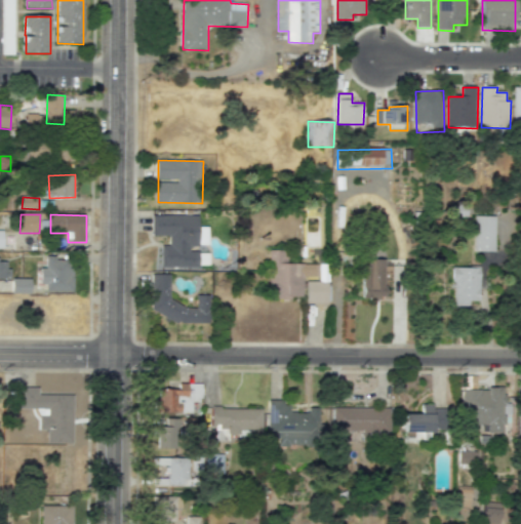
[(163,268),(210,268),(210,253),(193,253),(193,246),(211,246),(210,228),(201,228),(200,215),(153,216),(154,237),(171,236),(171,246),(163,246),(163,268)]
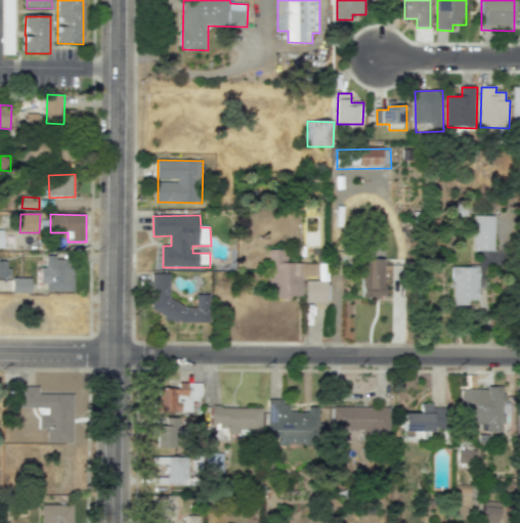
[(497,217),(476,216),(476,251),(496,252),(497,217)]
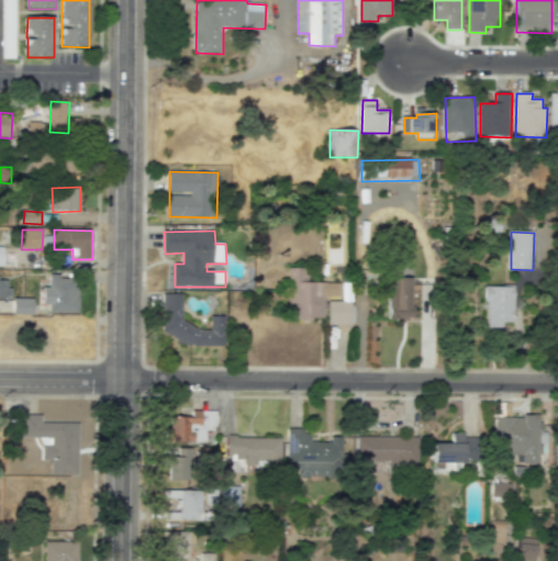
[(290,320),(328,320),(328,302),(345,302),(345,283),(310,283),(310,268),(290,268),(290,320)]
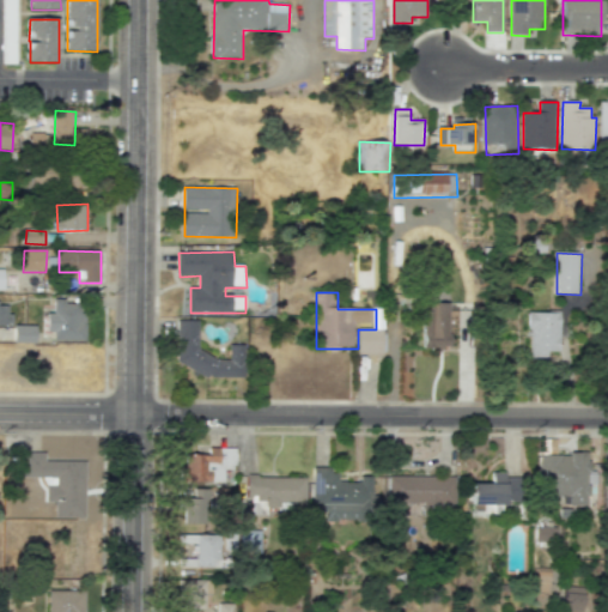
[(89,341),(90,304),(67,304),(67,300),(56,300),(56,314),(49,314),(49,333),(56,333),(56,341),(89,341)]
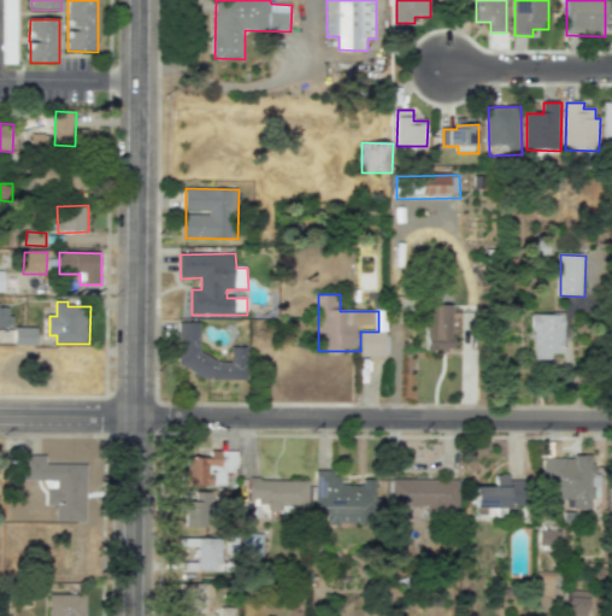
[(0,328),(13,328),(13,305),(0,305),(0,328)]
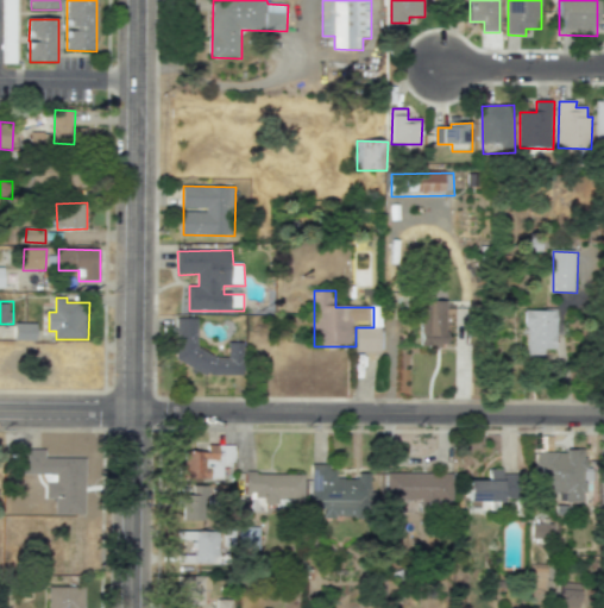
[(447,301),(447,332),(450,332),(450,345),(442,345),(442,348),(439,348),(439,350),(431,350),(431,346),(422,346),(422,301),(447,301)]
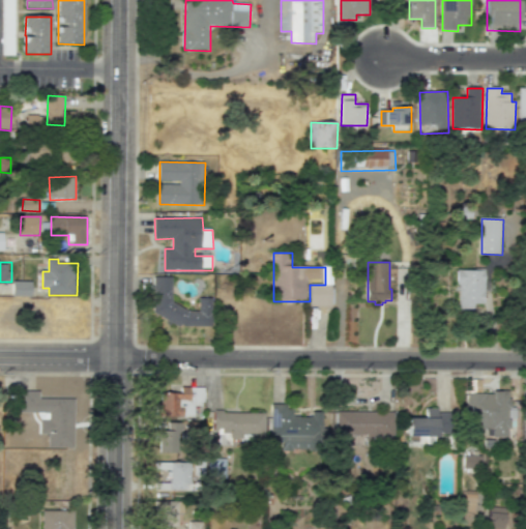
[(461,310),(476,310),(476,304),(487,304),(486,270),(460,271),(461,310)]
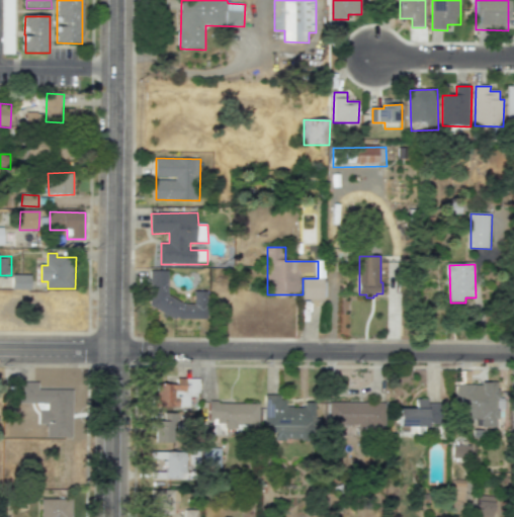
[(209,317),(208,291),(195,291),(195,302),(170,302),(169,271),(151,271),(152,318),(209,317)]
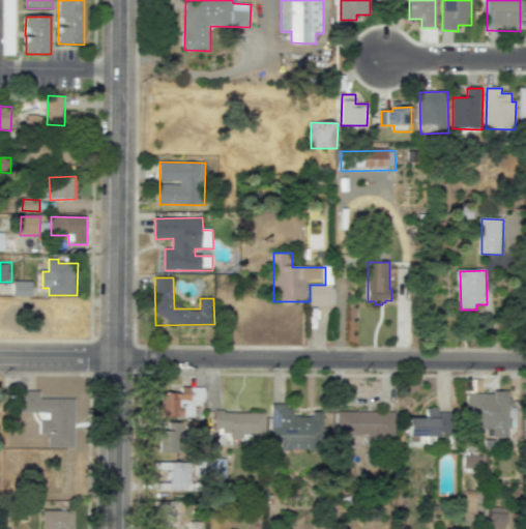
[(33,283),(15,282),(15,296),(32,296),(33,283)]
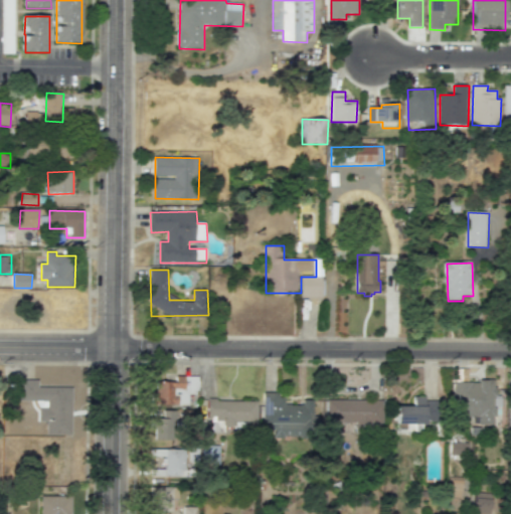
[(302,299),(322,299),(322,277),(302,278),(302,299)]
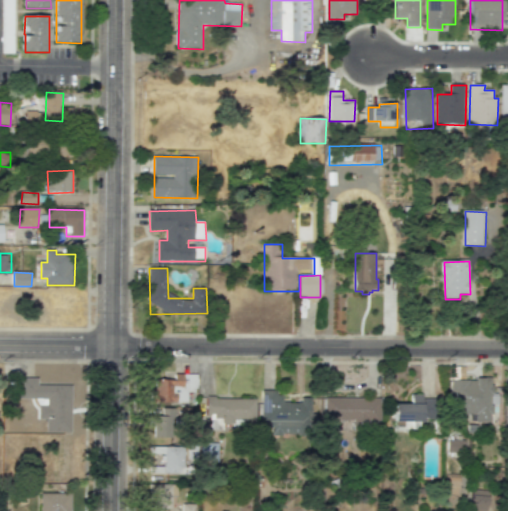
[(153,403),(189,403),(189,391),(199,392),(199,375),(177,374),(176,380),(157,380),(157,390),(153,390),(153,403)]
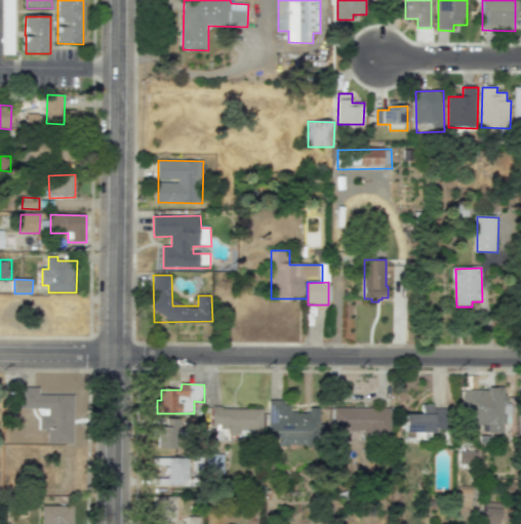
[(49,444),(76,444),(76,395),(40,396),(40,388),(21,388),(21,410),(40,410),(41,431),(49,431),(49,444)]
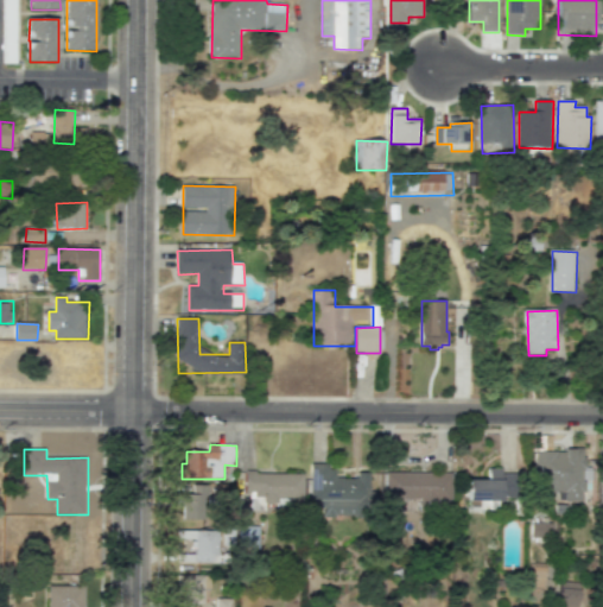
[(538,450),(537,493),(567,493),(567,503),(586,503),(586,451),(538,450)]
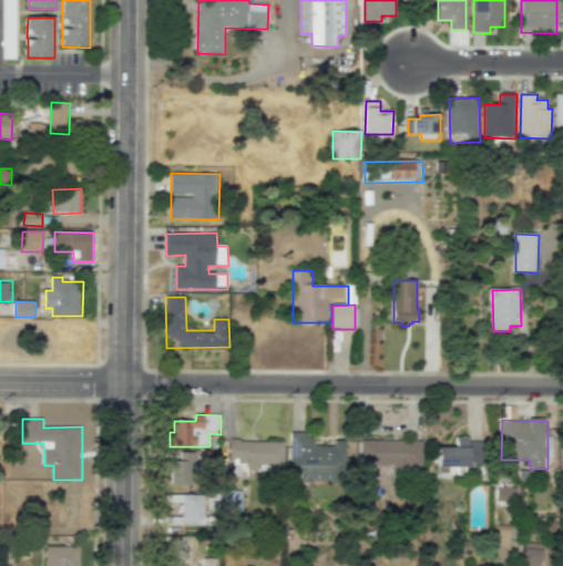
[(348,441),(336,441),(336,446),(316,446),(316,434),(292,435),(292,467),(303,467),(303,482),(338,482),(338,471),(348,471),(348,441)]
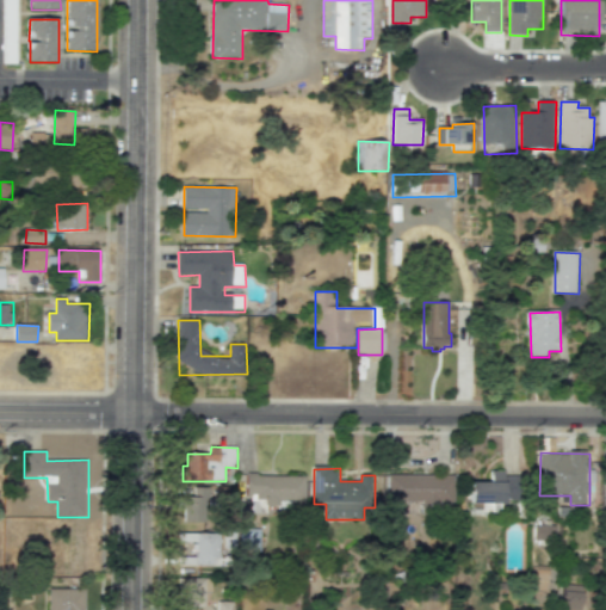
[(472,482),(472,511),(501,511),(501,501),(518,501),(517,474),(493,474),(493,482),(472,482)]
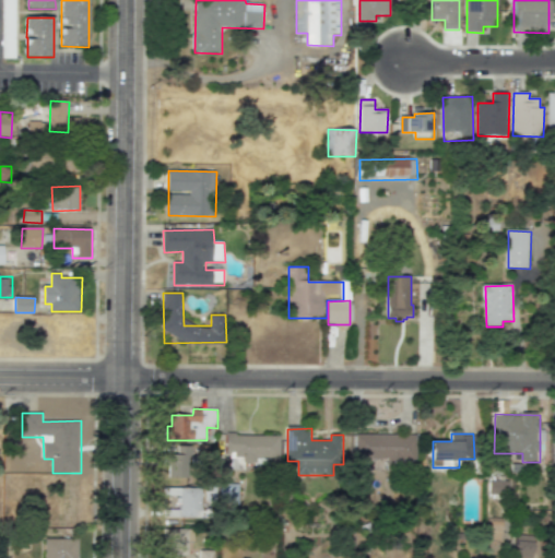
[(282,436),(227,435),(227,456),(232,456),(232,471),(245,471),(246,462),(281,462),(282,436)]
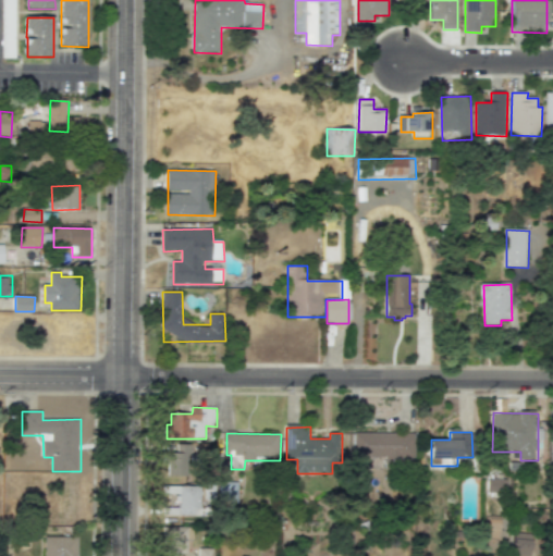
[(416,434),(356,433),(355,467),(368,467),(368,458),(416,458),(416,434)]
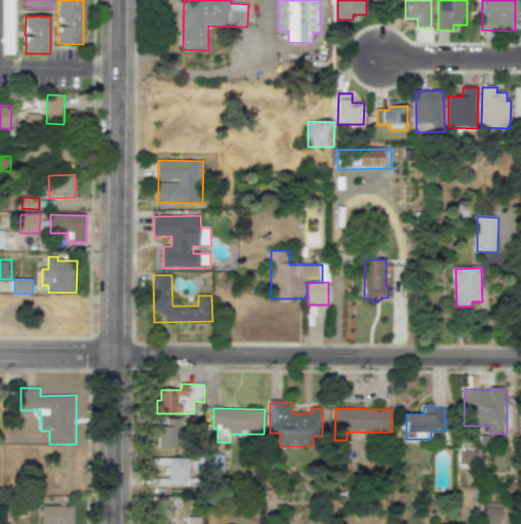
[(159,449),(183,449),(183,419),(168,419),(168,427),(158,427),(159,449)]
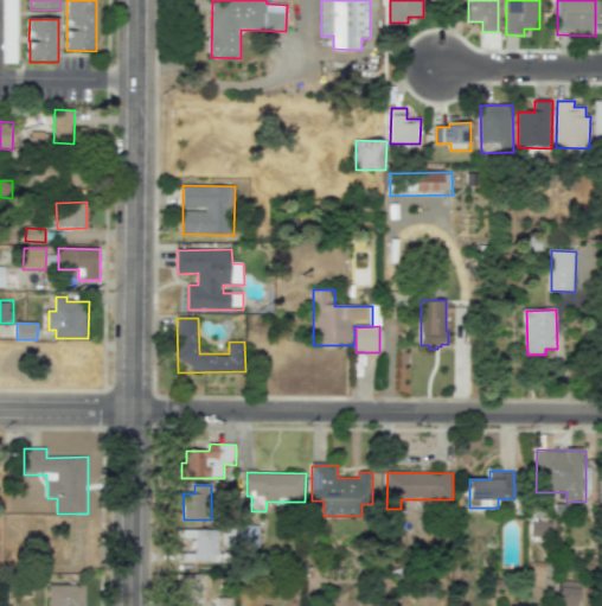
[(532,535),(552,536),(554,523),(533,523),(532,535)]
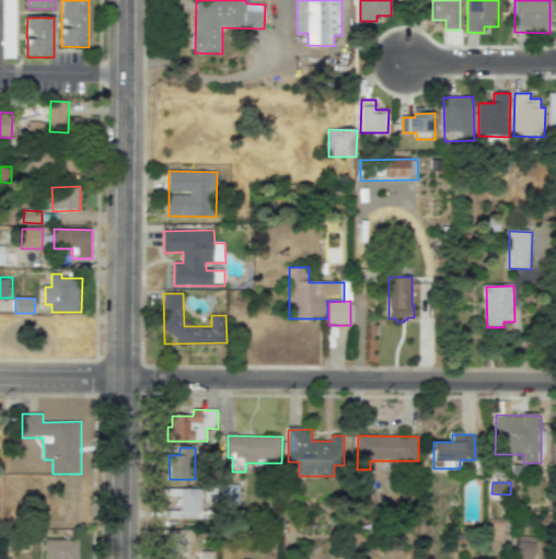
[(241,505),(241,486),(222,485),(222,505),(241,505)]
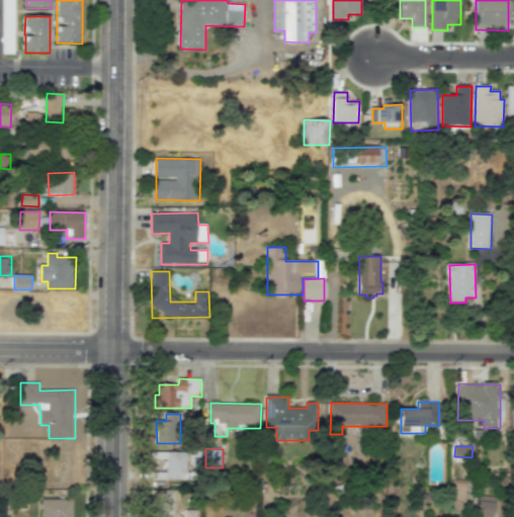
[(155,480),(188,479),(188,452),(155,453),(155,460),(169,459),(169,472),(155,472),(155,480)]
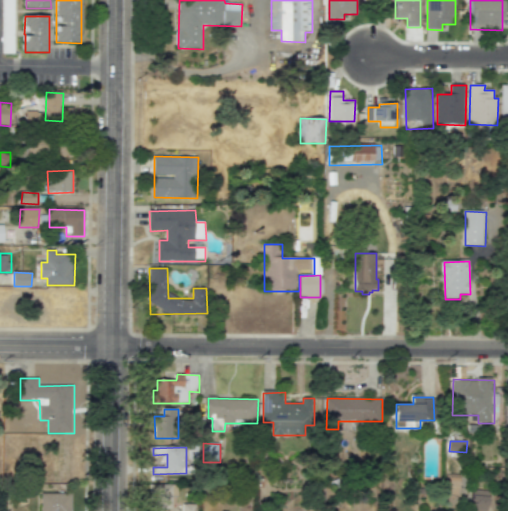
[(461,495),(462,475),(452,475),(451,495),(461,495)]
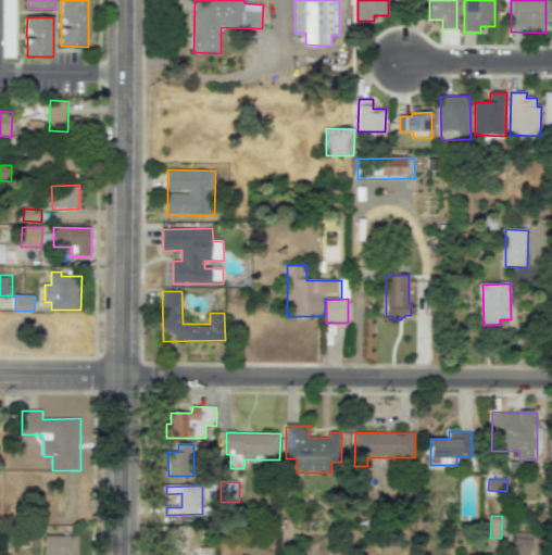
[(535,554),(536,533),(516,532),(515,554),(535,554)]
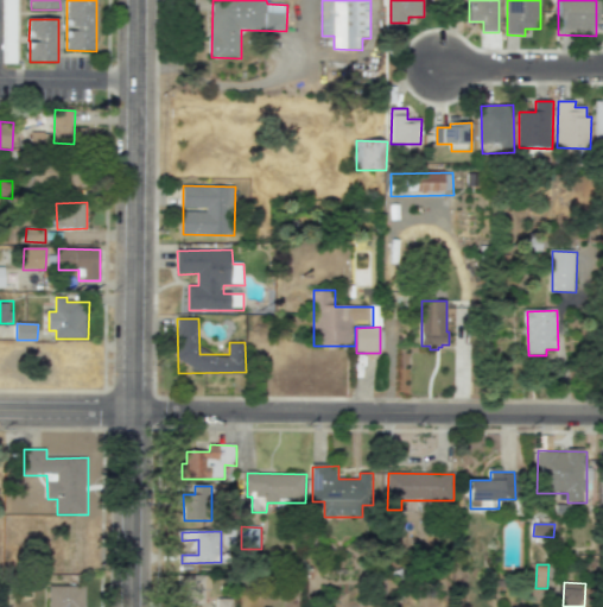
[(87,606),(87,587),(51,587),(50,606),(87,606)]
